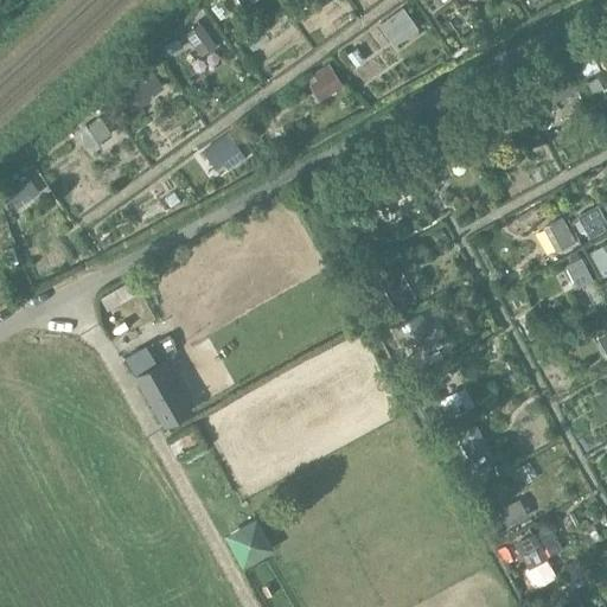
[(394,45),(417,29),(402,7),(378,25),(394,45)]
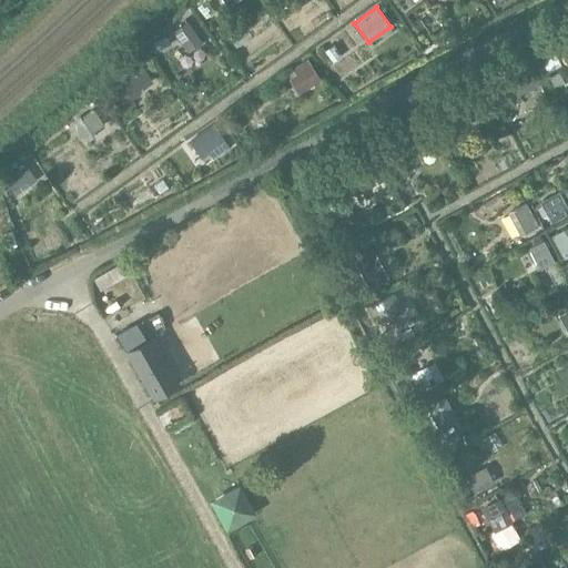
[(173,31),(188,53),(203,42),(188,21),(173,31)]
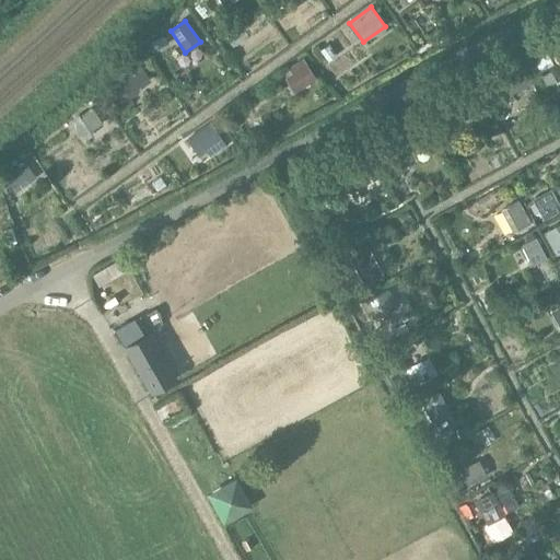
[(294,93),(316,79),(302,59),(288,68),(291,73),(284,79),(294,93)]
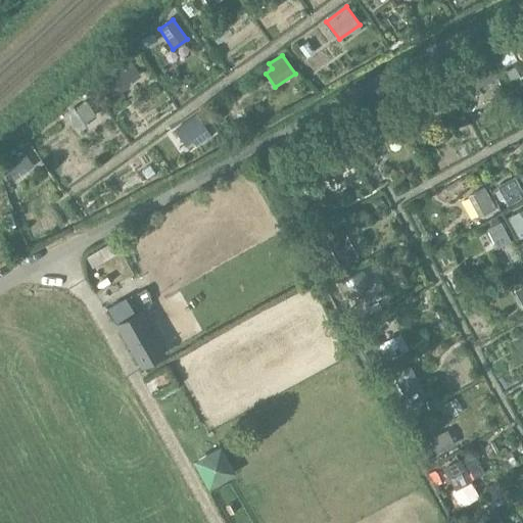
[(108,73),(121,92),(131,85),(128,82),(140,74),(130,58),(108,73)]
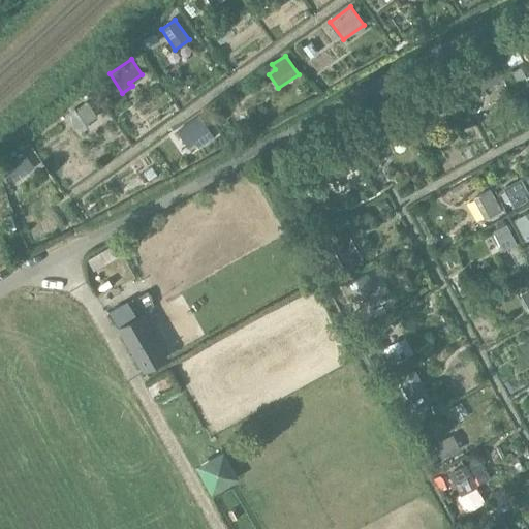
[(494,60),(471,71),(480,90),(487,87),(487,86),(503,78),(494,60)]
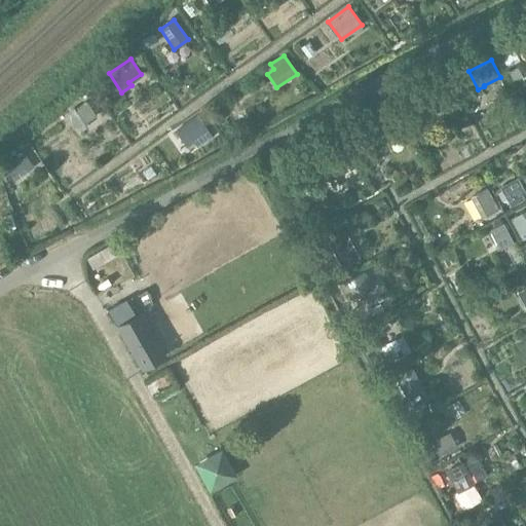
[(65,114),(78,133),(86,127),(84,123),(97,115),(88,103),(87,103),(86,101),(74,109),(73,108),(65,114)]
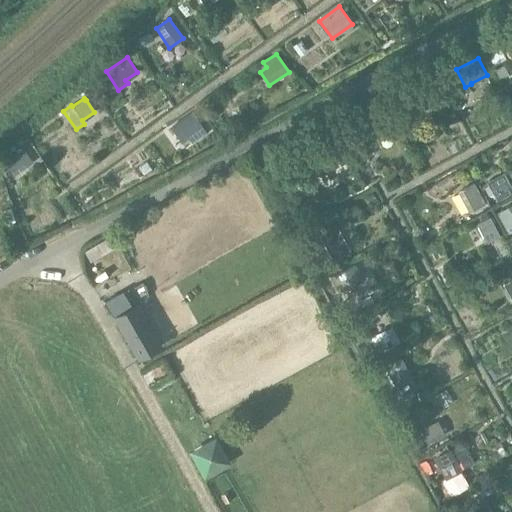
[(180,120),(191,136),(203,127),(202,125),(203,124),(193,110),(180,120)]
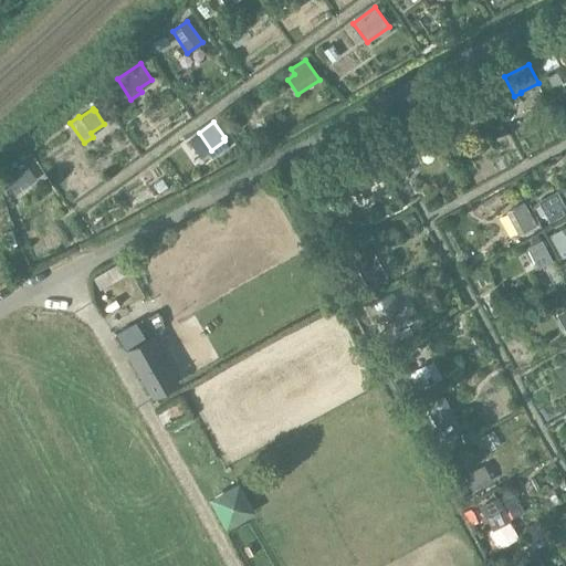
[(17,195),(37,179),(25,164),(4,178),(17,195)]
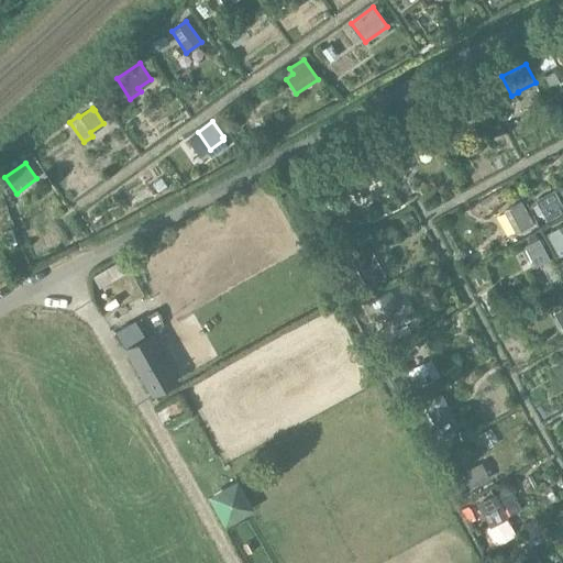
[(554,190),(534,200),(536,203),(532,206),(537,216),(541,213),(543,217),(562,207),(554,190)]
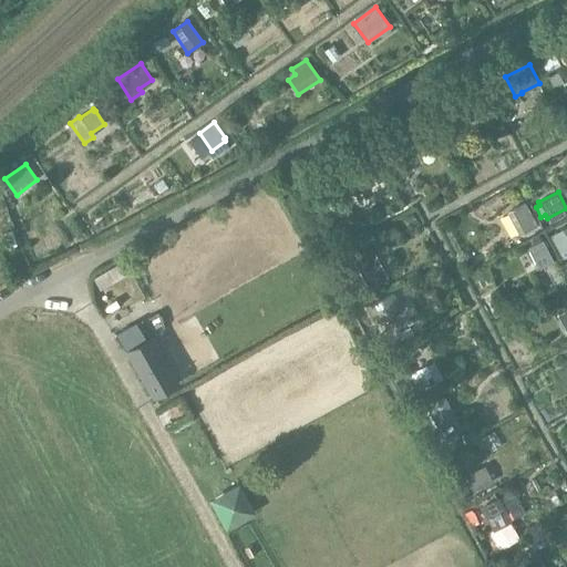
[(537,226),(524,202),(506,213),(519,236),(537,226)]
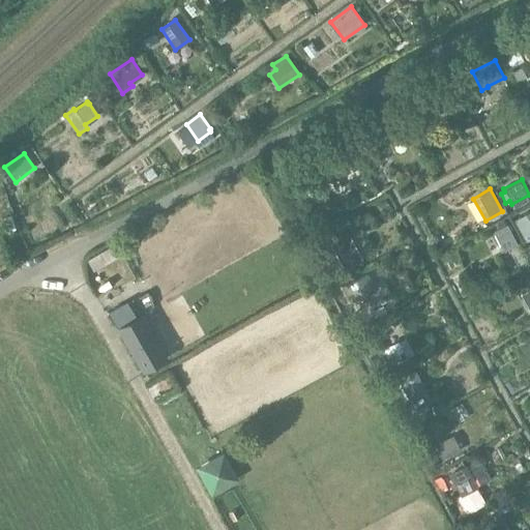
[(529,239),(529,210),(513,221),(526,242),(529,239)]
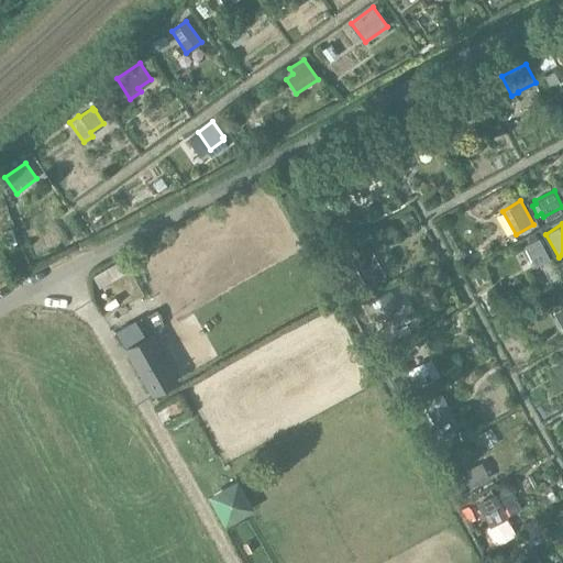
[(550,260),(538,238),(523,246),(534,267),(550,260)]
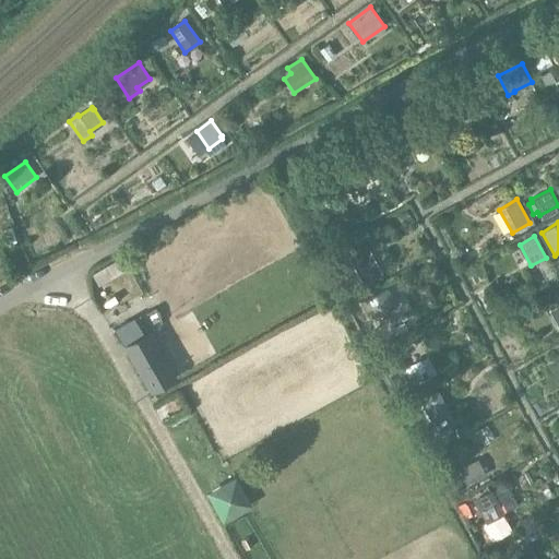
[(99,284),(127,269),(121,258),(93,272),(99,284)]
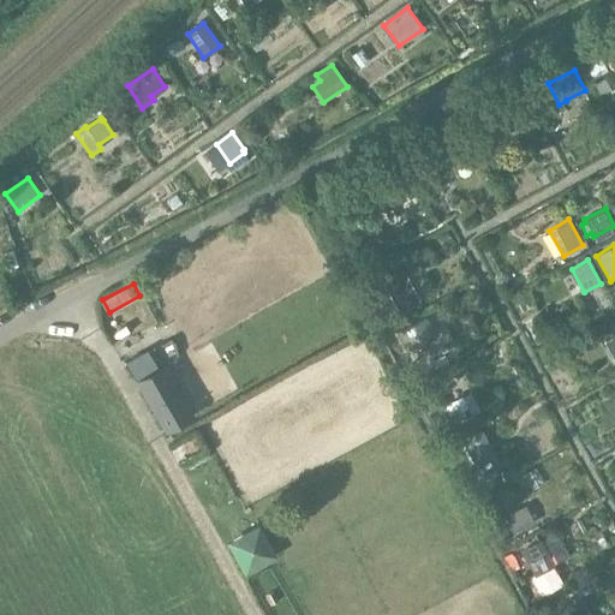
[(415,304),(404,286),(387,296),(396,314),(415,304)]
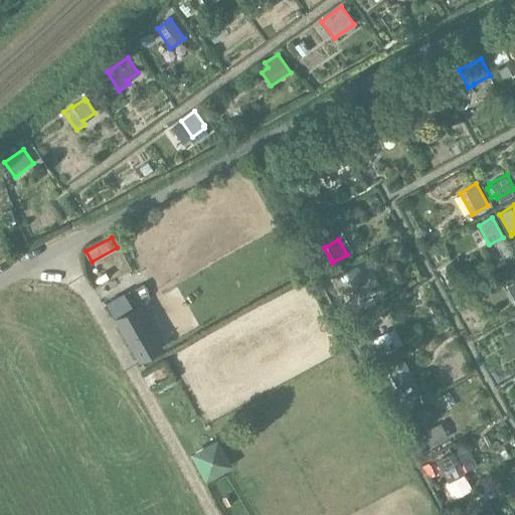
[(334,278),(343,295),(366,283),(357,266),(334,278)]
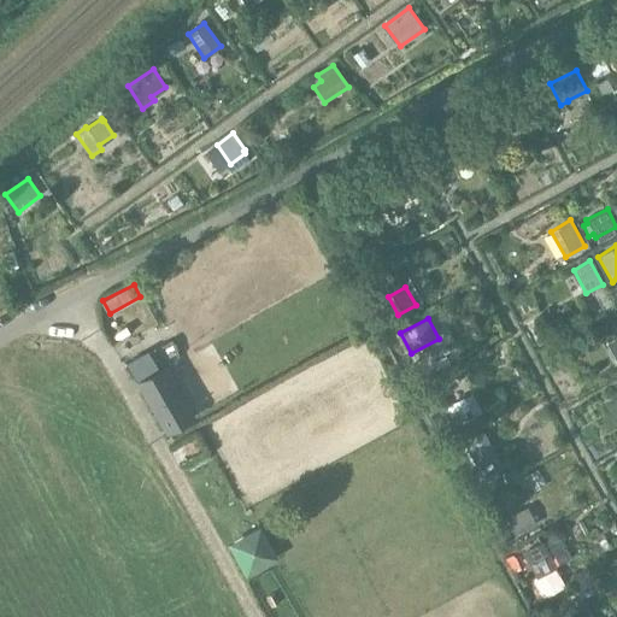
[(148,352),(127,364),(137,381),(158,369),(148,352)]
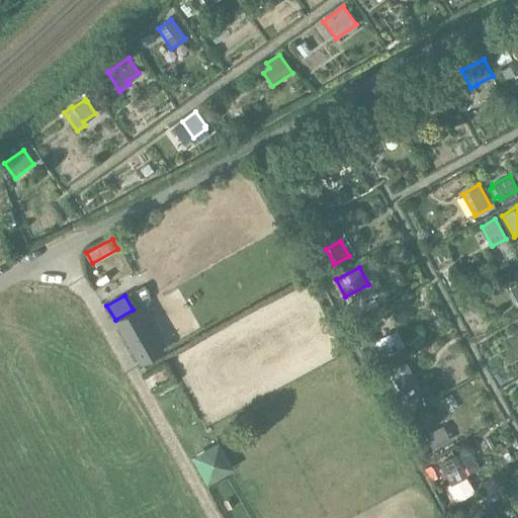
[(152,339),(154,338),(138,309),(115,322),(140,363),(160,352),(152,339)]
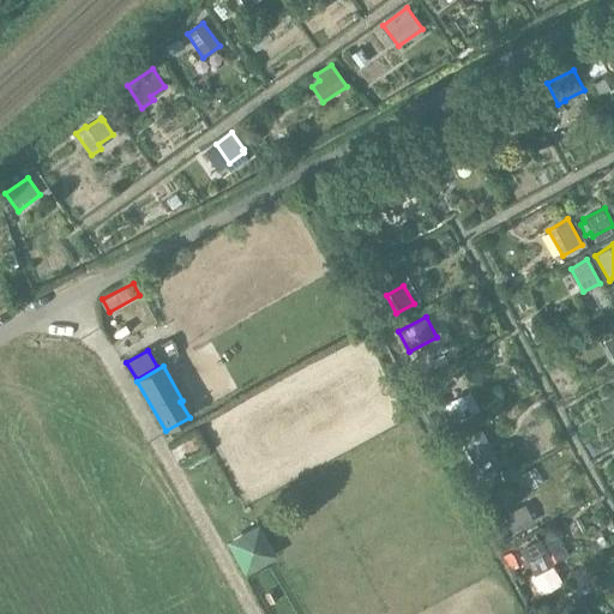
[(473,415),(462,395),(443,404),(453,425),(473,415)]
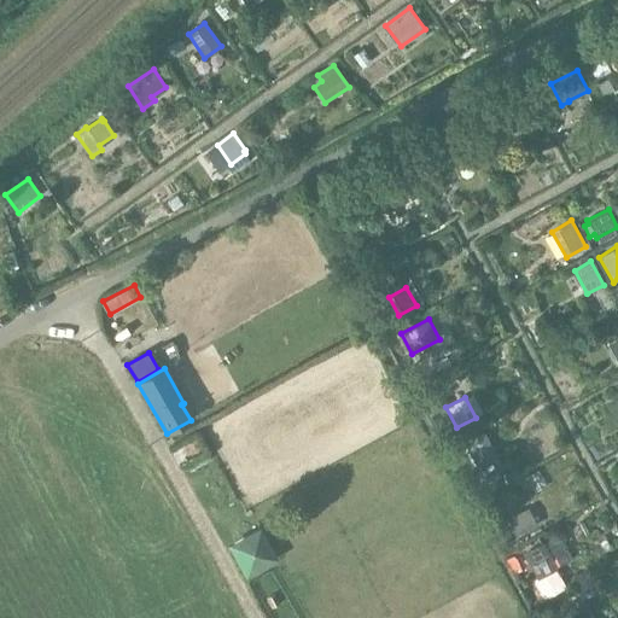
[(497,456),(483,430),(462,441),(477,467),(497,456)]
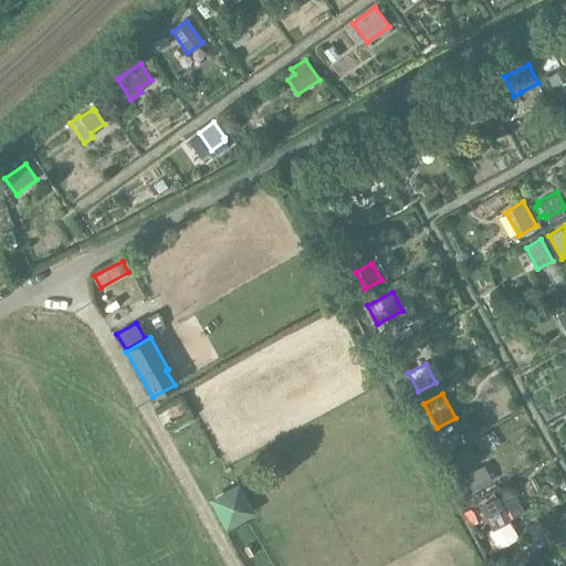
[(460,478),(470,493),(486,484),(478,468),(460,478)]
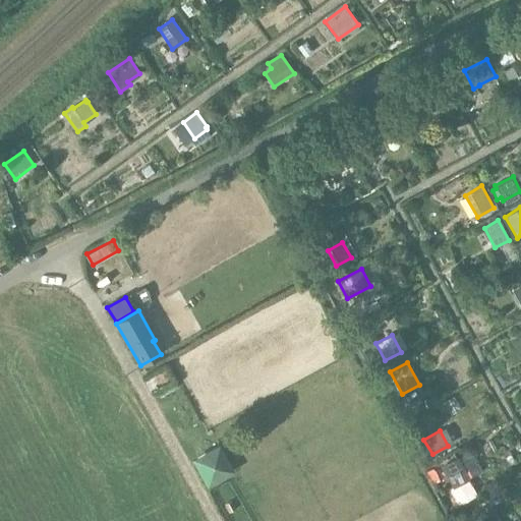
[(223,443),(194,455),(208,483),(235,471),(223,443)]
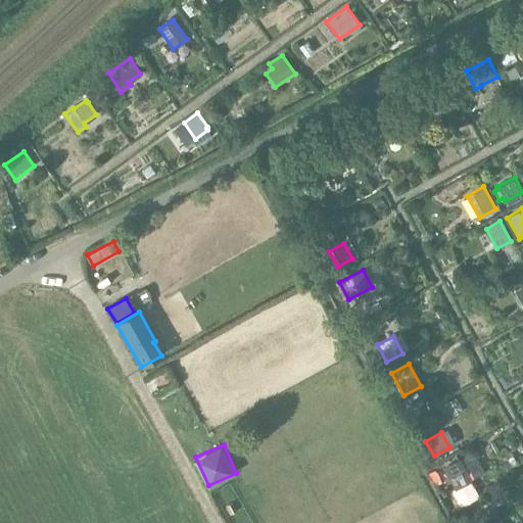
[(442,468),(455,490),(472,481),(460,459),(442,468)]
